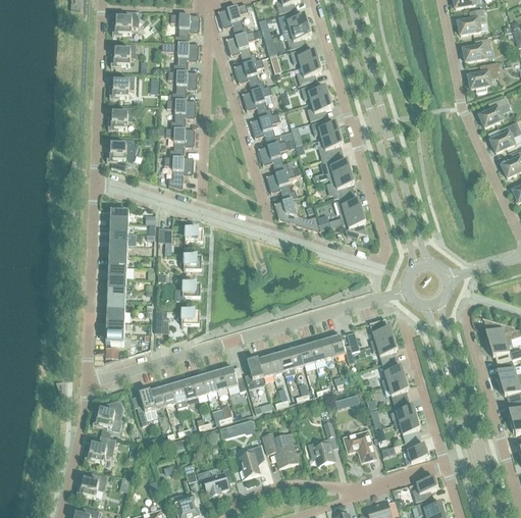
[(280,0),(274,2),(278,13),(292,9),(290,3),(299,0),(280,0)]
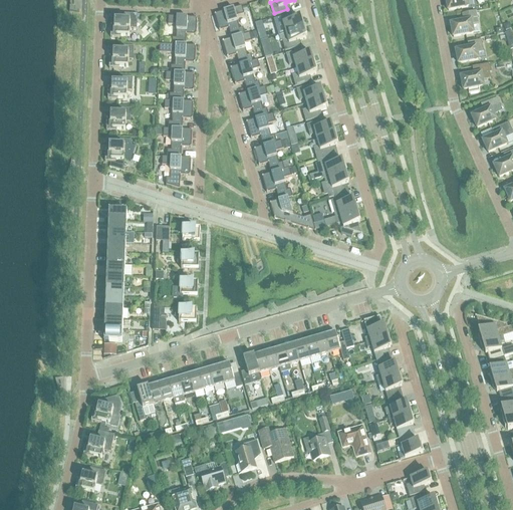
[(446,0),(447,8),(467,4),(466,0),(446,0)]
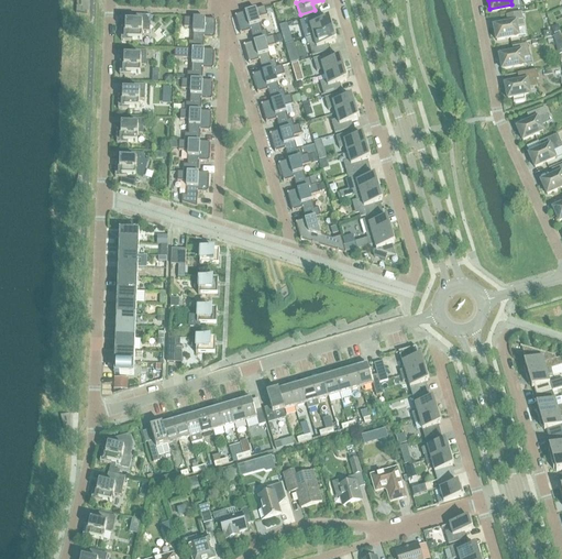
[(250,28),(253,39),(253,40),(267,35),(267,34),(265,28),(262,29),(257,14),(266,12),(264,3),(234,12),(239,31),(250,28)]
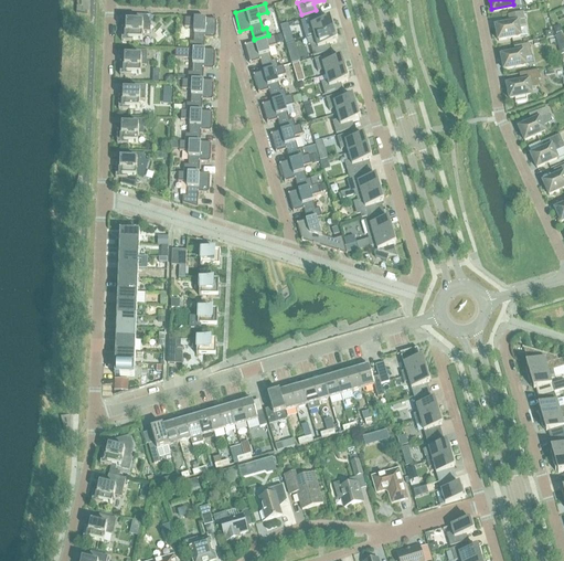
[(495,23),(497,38),(519,33),(518,27),(525,24),(522,9),(507,12),(509,21),(495,23)]
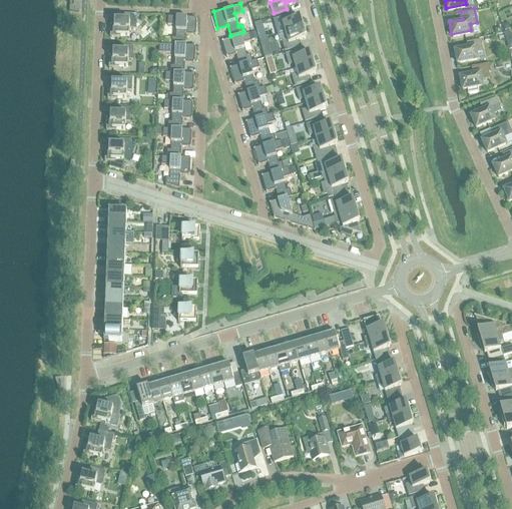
[(135,26),(136,11),(118,10),(117,17),(113,17),(113,23),(110,23),(109,34),(120,35),(120,33),(128,33),(128,25),(135,26)]
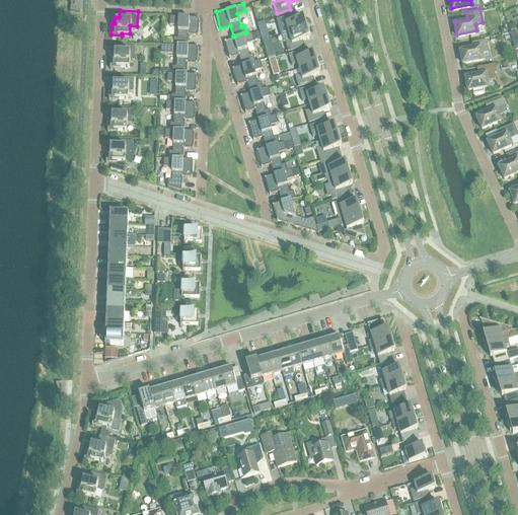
[(277,16),(282,32),(306,25),(304,16),(300,17),(300,15),(291,17),(290,12),(277,16)]
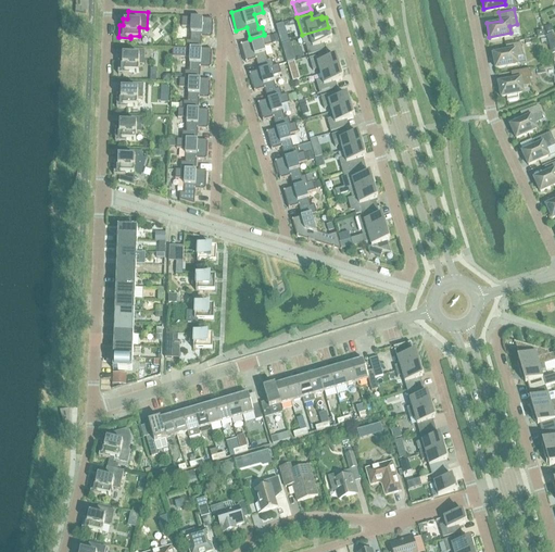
[(186,38),(185,46),(200,47),(200,46),(201,35),(211,35),(212,16),(181,15),(180,24),(190,24),(189,38),(186,38)]
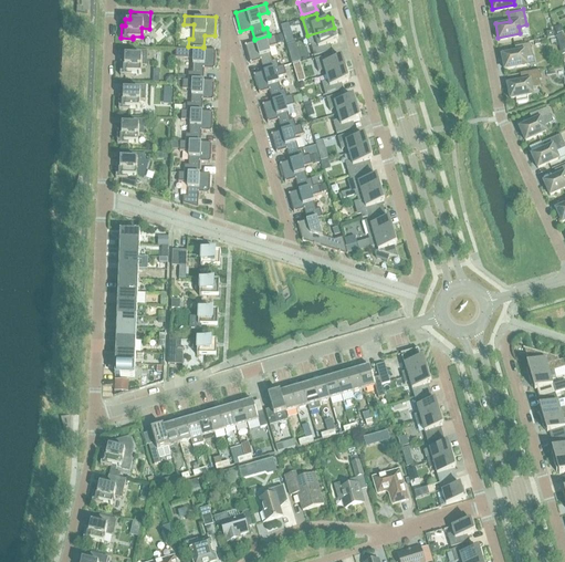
[(334,28),(307,35),(313,53),(327,49),(326,42),(336,40),(335,37),(337,35),(334,28)]
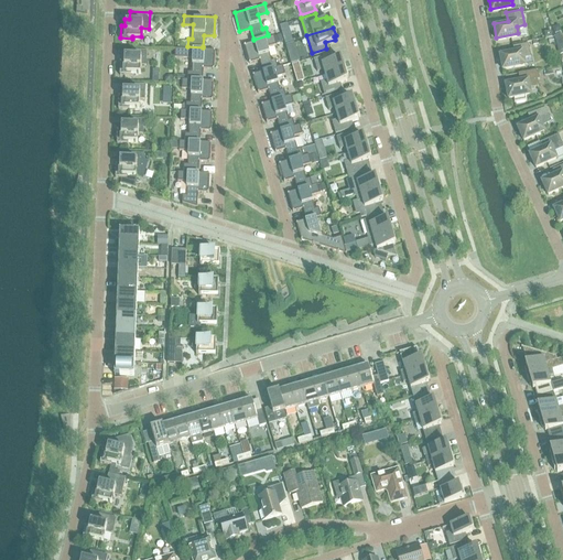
[(259,57),(262,68),(277,65),(277,64),(274,57),(271,58),(267,44),(275,42),(273,33),(268,34),(268,35),(253,40),(253,39),(242,42),(248,61),(259,57)]
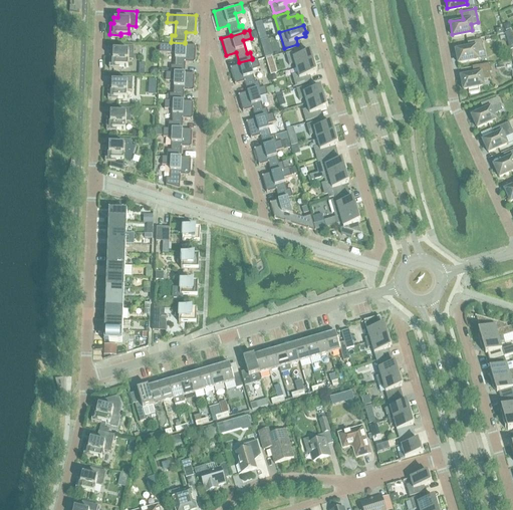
[(455,48),(458,60),(477,57),(476,50),(483,49),(480,37),(467,39),(468,45),(455,48)]
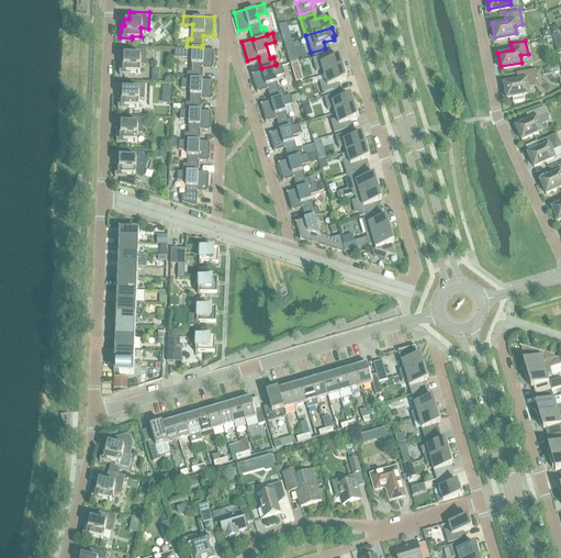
[(186,69),(186,77),(201,78),(201,77),(202,66),(212,66),(213,47),(202,46),(202,47),(187,46),(174,45),(174,54),(191,55),(190,69),(186,69)]
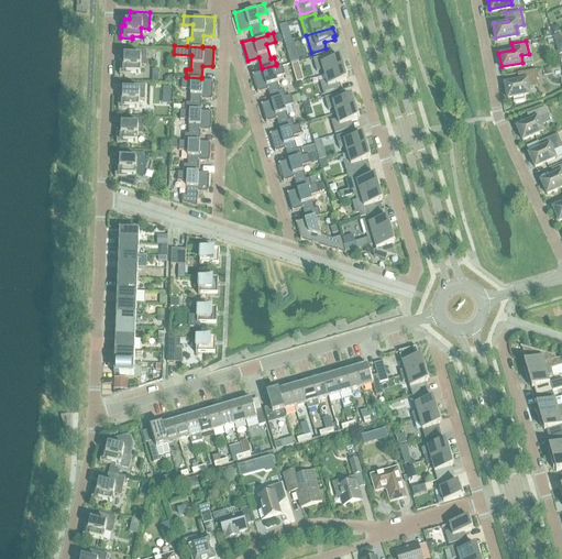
[(130,47),(130,54),(123,53),(123,59),(119,59),(119,72),(130,73),(130,70),(140,70),(140,62),(145,63),(145,47),(130,47)]
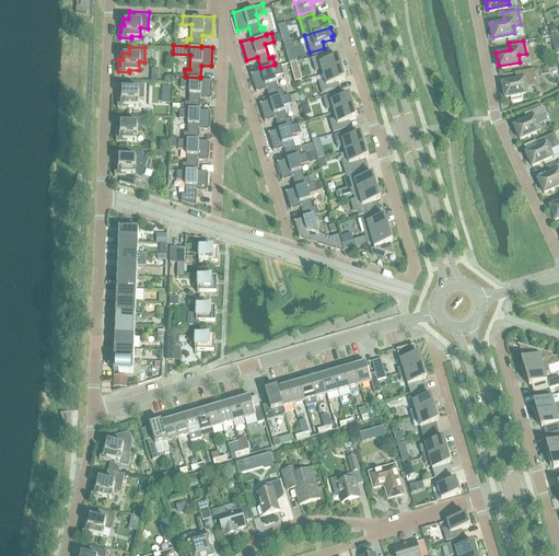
[(286,49),(288,58),(295,57),(293,47),(286,49)]
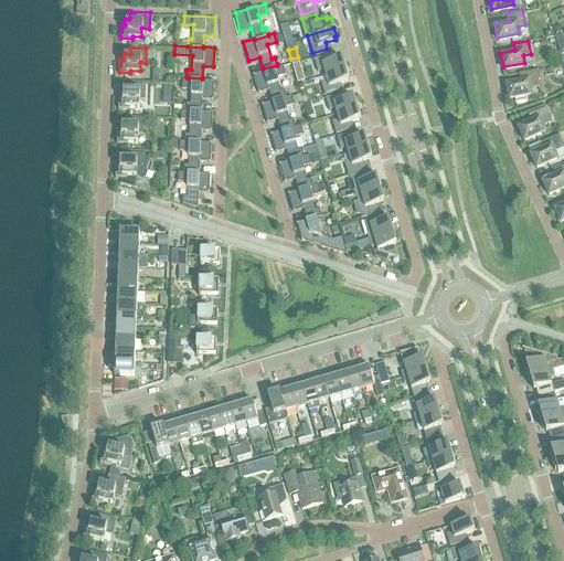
[(323,66),(325,72),(346,66),(342,57),(341,59),(340,55),(330,59),(328,52),(314,56),(317,69),(323,66)]
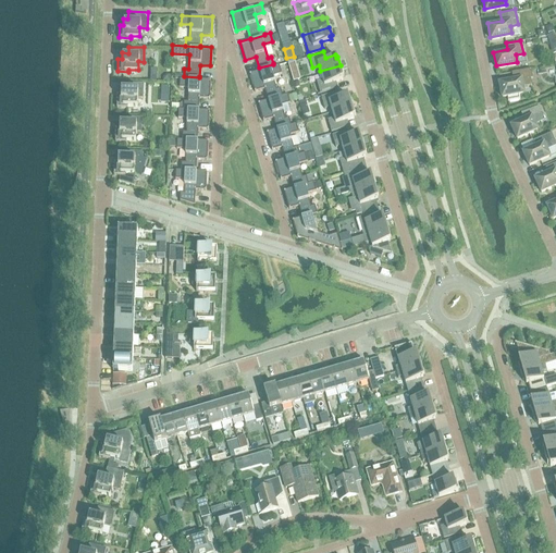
[(263,86),(267,97),(268,97),(282,93),(280,85),(275,86),(272,73),(281,71),(279,62),(273,63),(273,64),(259,68),(248,71),(254,88),(263,86)]
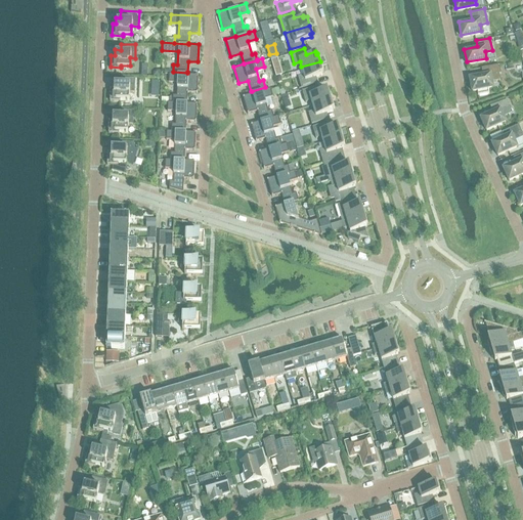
[(320,61),(301,67),(303,72),(297,74),(300,85),(314,81),(312,75),(321,73),(320,70),(322,70),(320,61)]
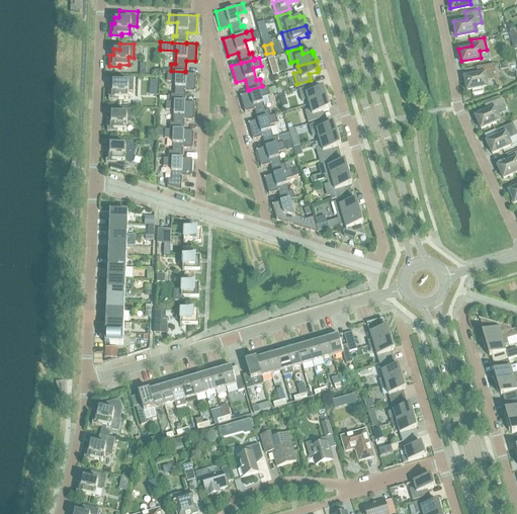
[(463,75),(466,88),(470,87),(471,92),(483,89),(482,85),(486,84),(485,78),(494,77),(493,70),(495,70),(493,61),(475,65),(477,73),(463,75)]
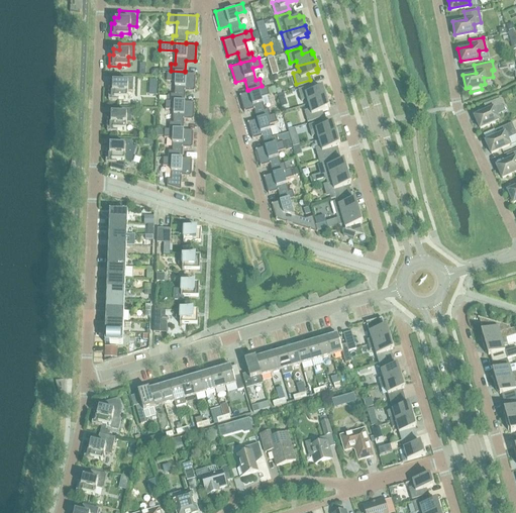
[(165,94),(165,98),(170,99),(184,99),(184,88),(194,89),(195,72),(185,71),(185,72),(171,71),(166,70),(166,79),(174,79),(174,92),(168,92),(165,94)]
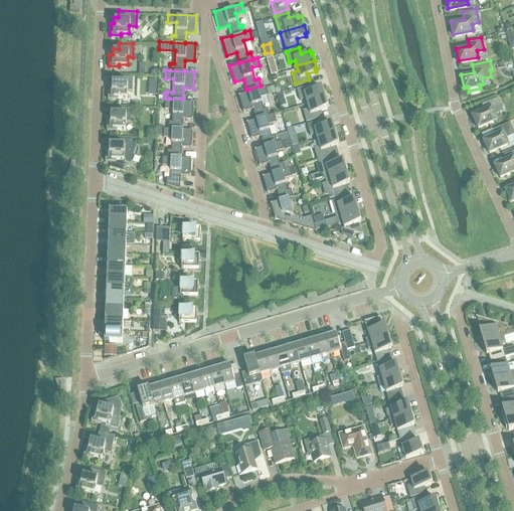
[(118,74),(118,80),(112,79),(111,86),(108,86),(107,97),(118,98),(118,96),(126,96),(127,89),(131,89),(132,74),(118,74)]
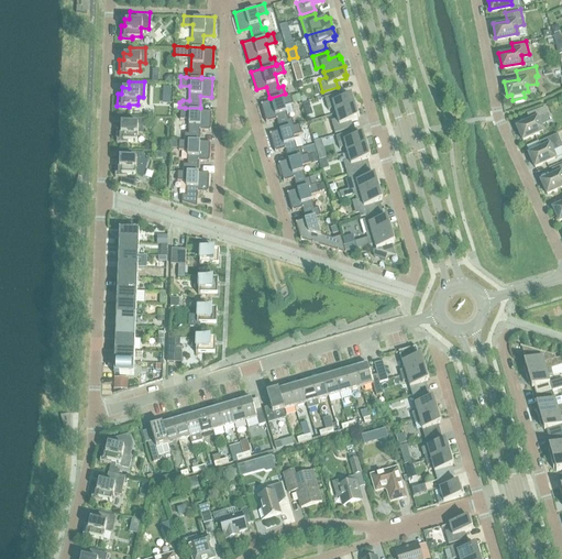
[(333,105),(334,110),(355,105),(353,96),(351,97),(350,94),(340,97),(338,90),(323,95),(327,107),(333,105)]
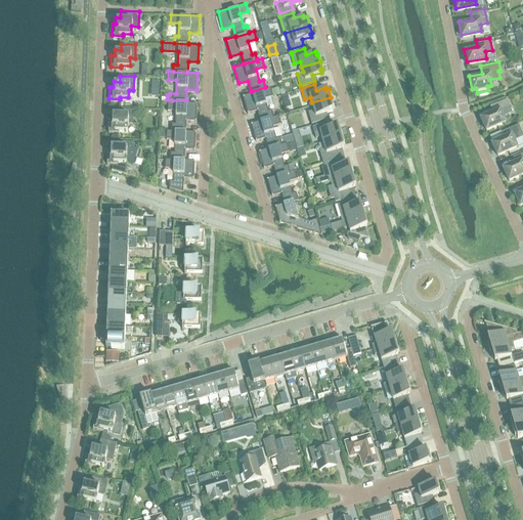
[(256,109),(259,119),(273,115),(271,107),(267,109),(264,96),(272,94),(269,86),(265,87),(252,91),(251,91),(242,94),(247,111),(256,109)]
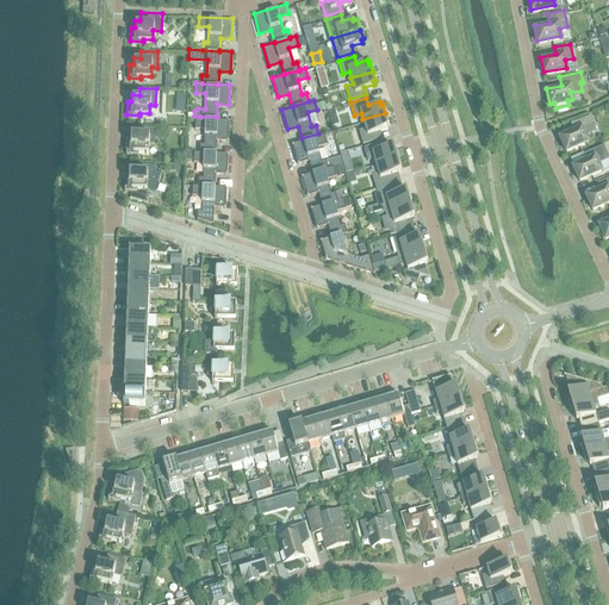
[(385,113),(362,119),(365,126),(358,128),(361,141),(378,136),(376,129),(386,126),(386,123),(387,123),(385,113)]
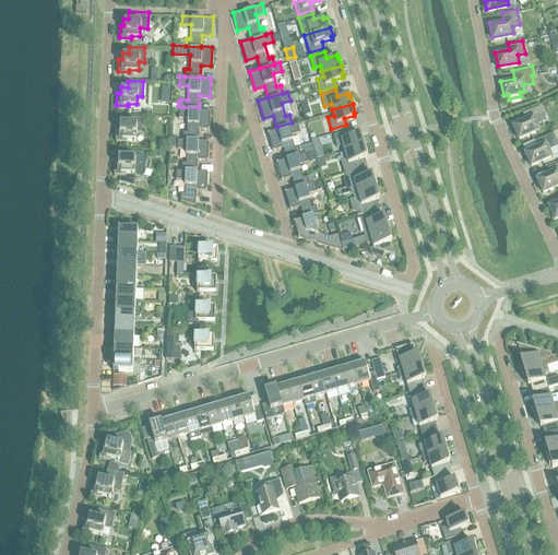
[(522,110),(525,118),(512,124),(518,137),(538,128),(535,121),(545,117),(539,104),(522,110)]
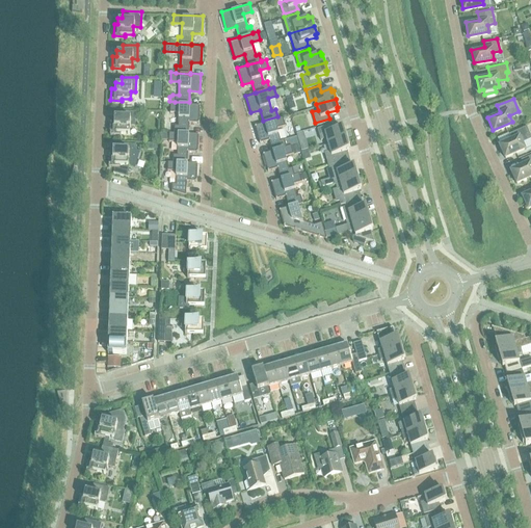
[(174,124),(174,131),(188,131),(188,120),(198,121),(198,103),(189,102),(175,102),(169,101),(169,110),(178,110),(178,124),(174,124)]
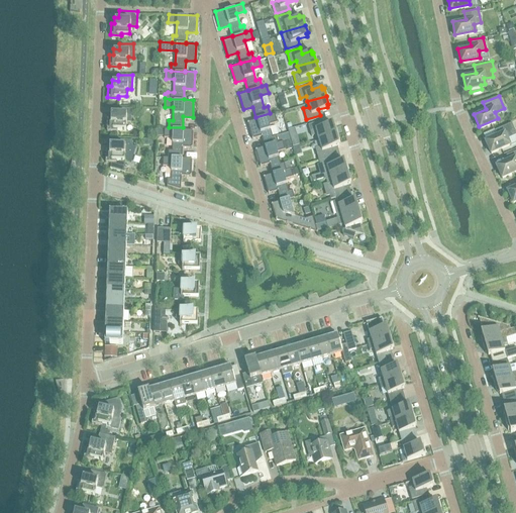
[(117,106),(116,112),(110,111),(110,117),(107,117),(106,128),(116,129),(117,127),(125,127),(125,120),(130,120),(131,106),(117,106)]
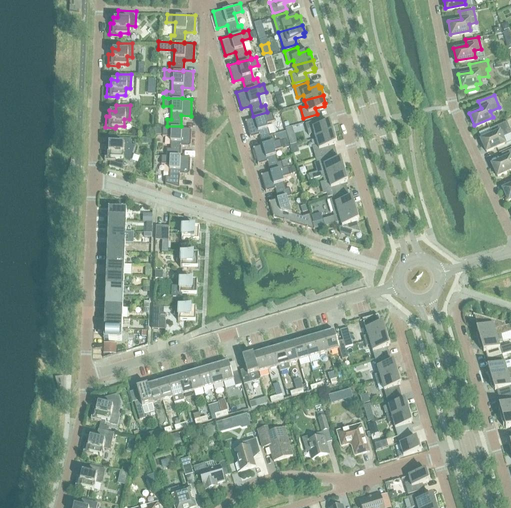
[(258,132),(261,143),(275,139),(273,132),(269,133),(266,121),(274,119),(271,111),(267,112),(253,116),(244,119),(249,135),(258,132)]
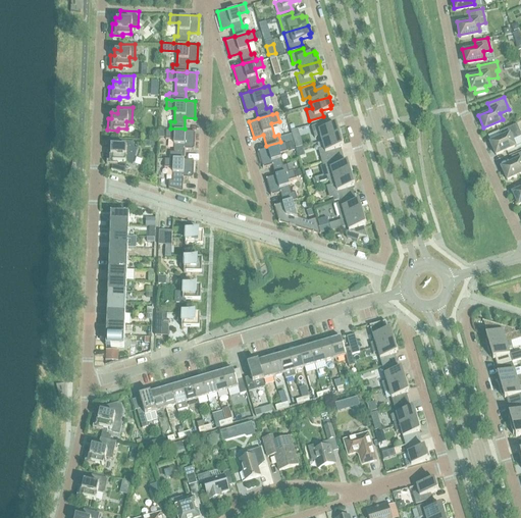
[(319,133),(321,139),(340,133),(337,124),(335,125),(334,122),(325,125),(324,119),(310,123),(314,135),(319,133)]
